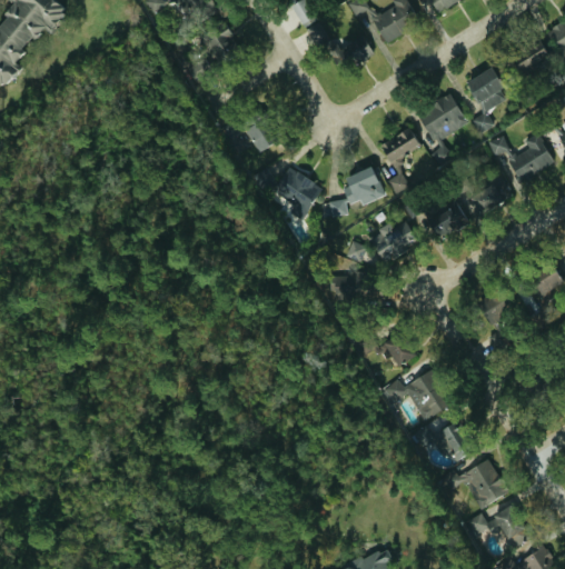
[(66,9),(53,0),(9,0),(12,2),(0,19),(0,87),(1,89),(18,67),(13,63),(30,39),(32,41),(41,29),(48,33),(66,9)]
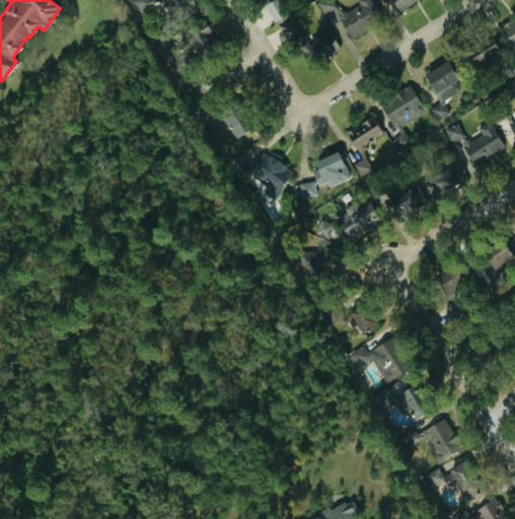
[(289,15),(280,0),(276,0),(267,6),(277,23),(289,15)]
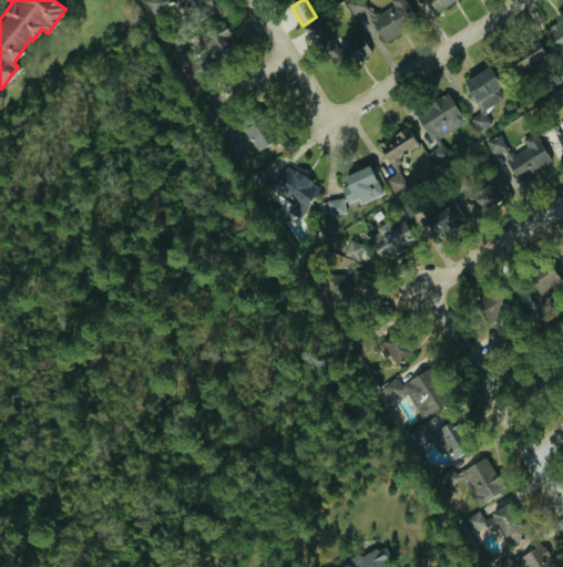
[(379,47),(420,21),(407,0),(391,0),(395,6),(376,17),(365,0),(358,0),(352,3),(379,47)]
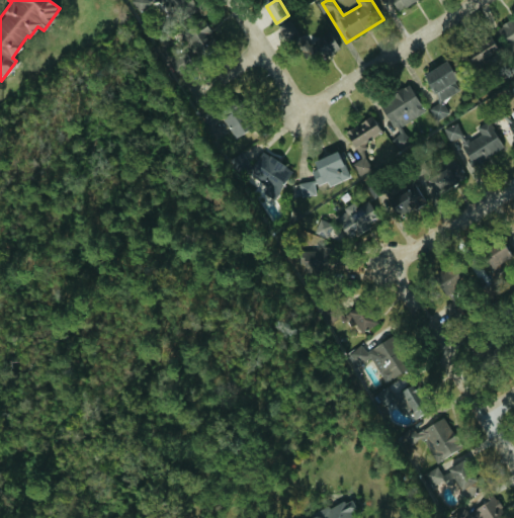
[(394,0),(392,2),(397,12),(418,0),(394,0)]
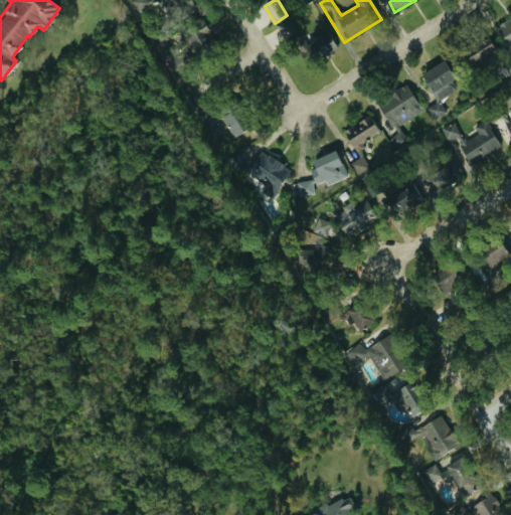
[(277,28),(295,52),(303,46),(308,54),(313,50),(322,62),(342,47),(329,30),(308,45),(289,19),(277,28)]
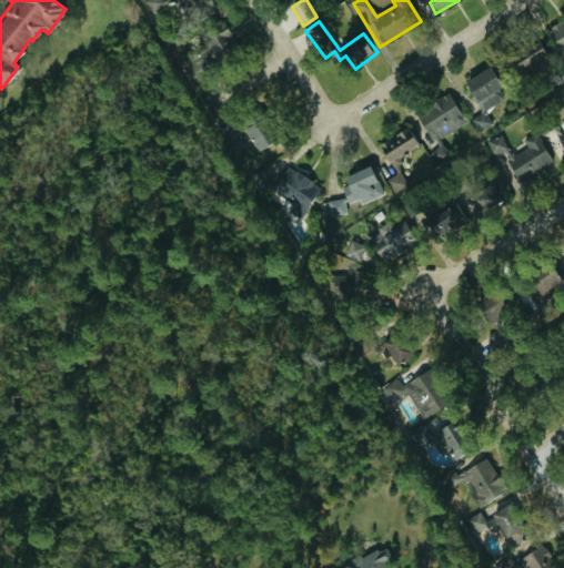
[(563,21),(549,28),(561,54),(563,53),(563,21)]
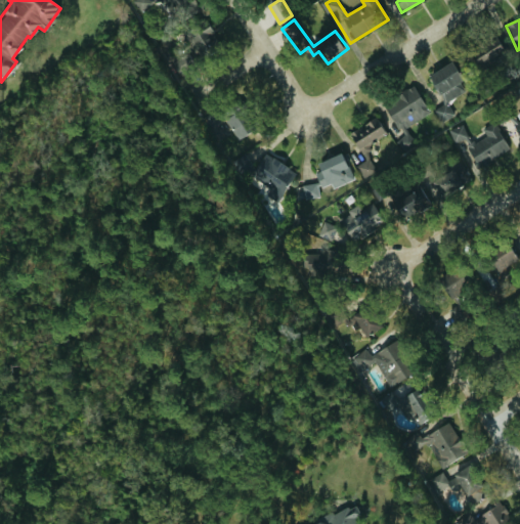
[(202,54),(219,36),(208,25),(190,43),(202,54)]
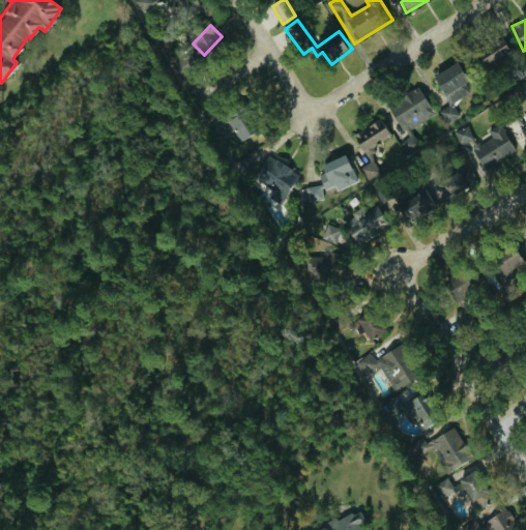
[(512,53),(504,38),(478,51),(487,66),(512,53)]
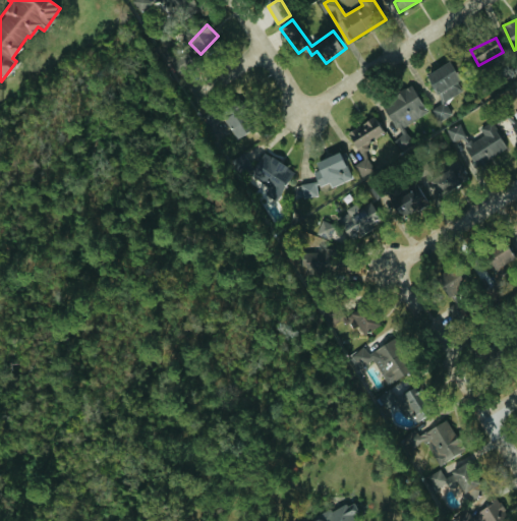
[(465,91),(448,62),(427,75),(445,103),(465,91)]
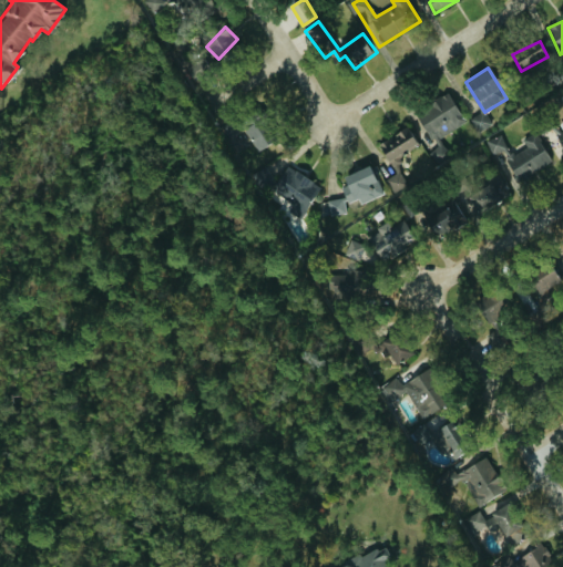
[(440,167),(453,160),(440,138),(467,123),(449,92),(432,102),(436,107),(419,117),(437,148),(431,152),(440,167)]
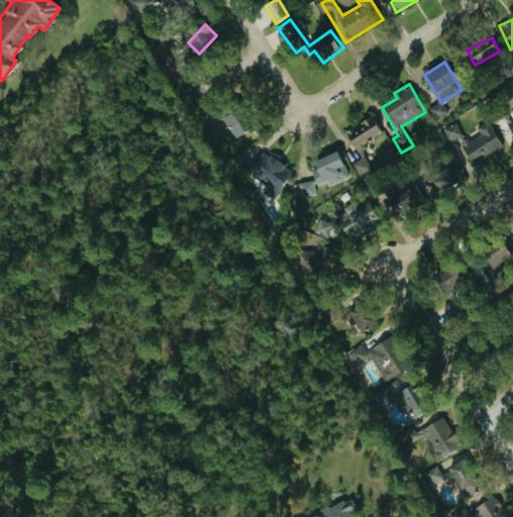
[(430,108),(436,121),(449,114),(443,102),(430,108)]
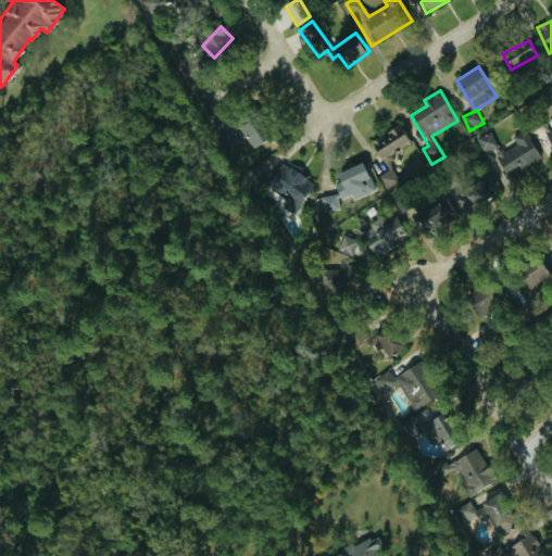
[(389,153),(411,142),(402,126),(372,141),(388,172),(381,176),(388,189),(403,180),(389,153)]
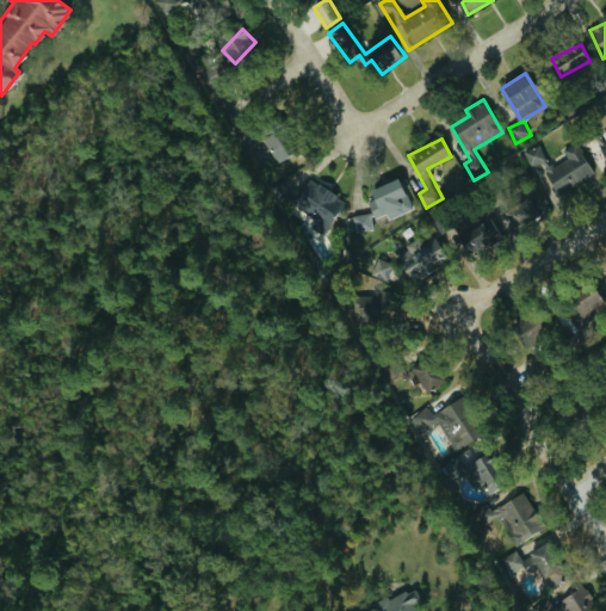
[(525,153),(536,181),(549,176),(556,195),(595,179),(580,143),(564,150),(568,161),(551,168),(542,146),(525,153)]
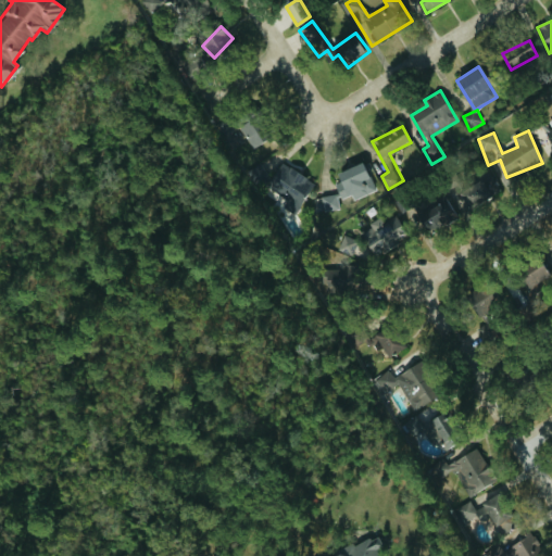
[(377,192),(365,162),(337,174),(340,182),(336,185),(339,192),(316,201),(322,215),(342,206),(339,201),(353,196),(355,200),(377,192)]
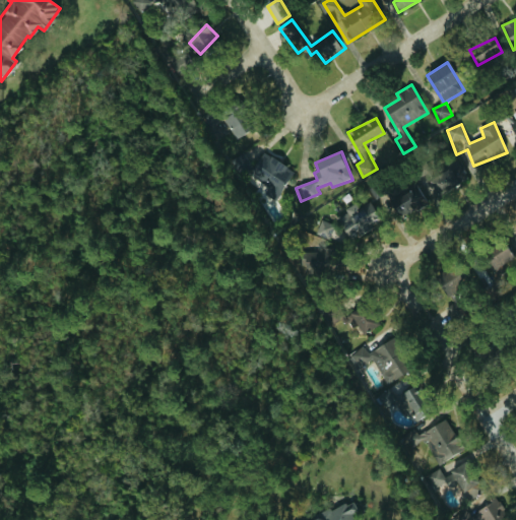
[(271,187),(267,195),(279,201),(296,170),(263,153),(251,177),(271,187)]
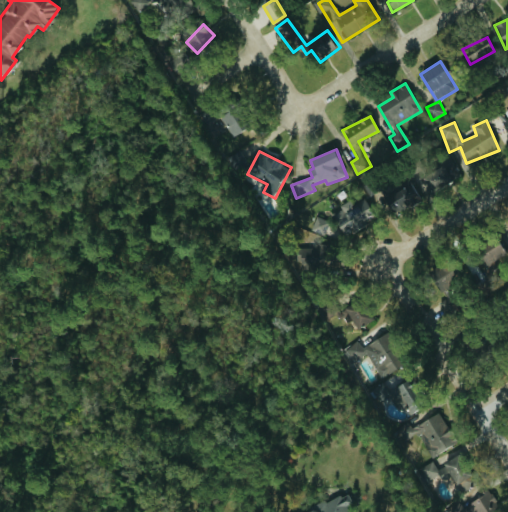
[(431,194),(463,178),(455,161),(423,176),(431,194)]
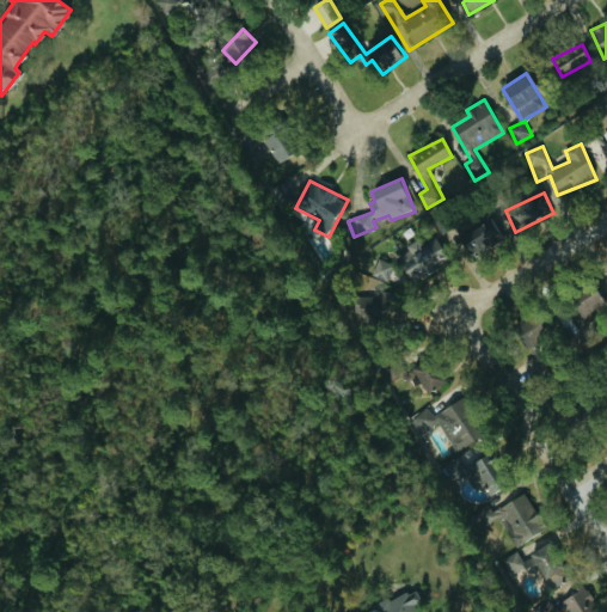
[(466,230),(461,222),(447,231),(465,259),(503,237),(490,215),(466,230)]
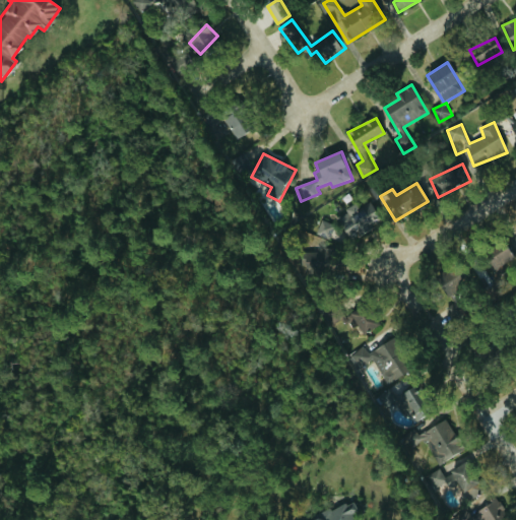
[(358,203),(345,209),(348,217),(340,220),(349,240),(383,224),(373,202),(360,208),(358,203)]
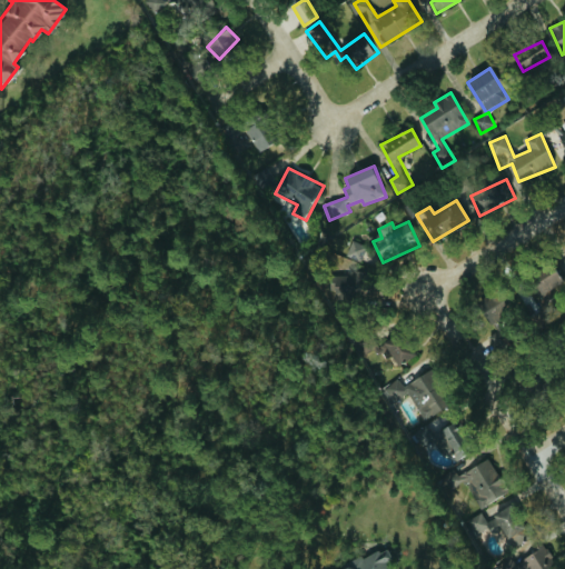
[(528,281),(539,298),(564,281),(553,265),(528,281)]
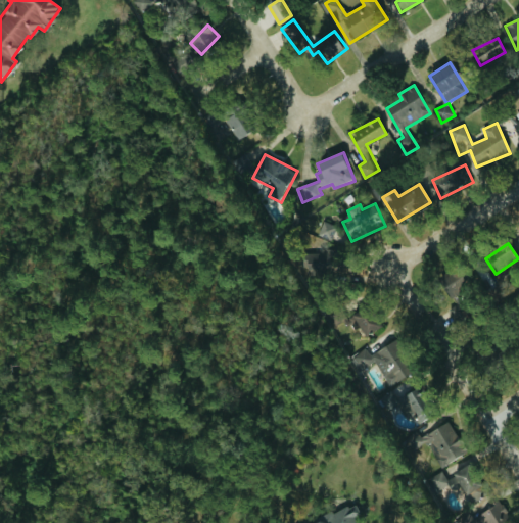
[(309,269),(315,280),(329,272),(325,264),(332,259),(327,250),(313,258),(316,265),(309,269)]
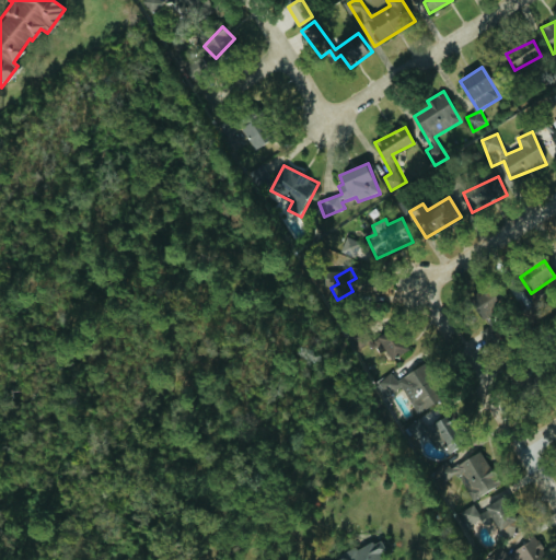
[(384,351),(395,362),(409,347),(389,328),(372,345),(382,353),(384,351)]
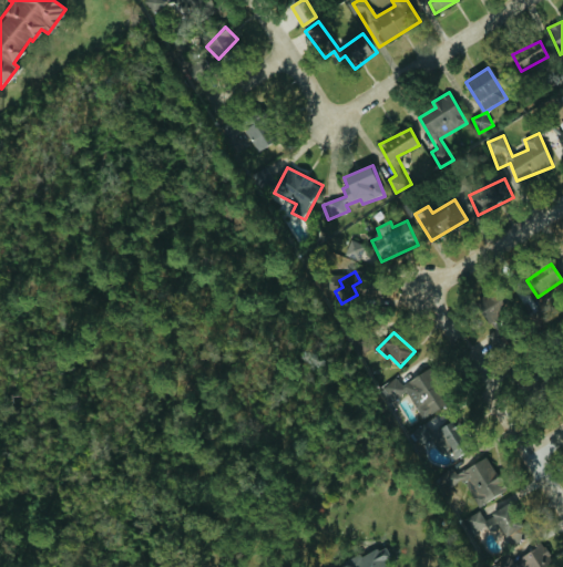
[(405,387),(398,379),(384,389),(392,402),(407,392),(427,419),(448,403),(426,372),(405,387)]
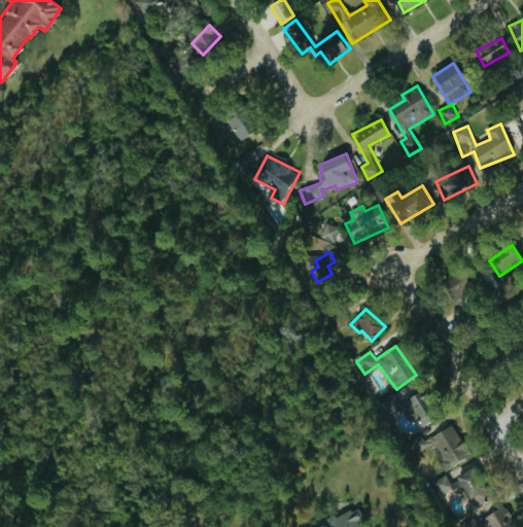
[(414,395),(403,402),(396,394),(384,402),(401,427),(425,412),(414,395)]
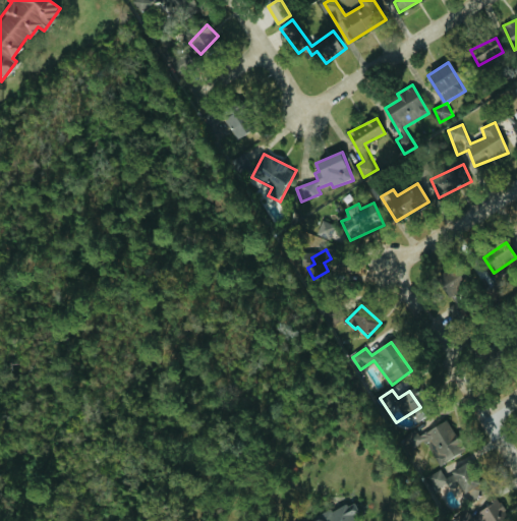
[(423,432),(432,452),(447,446),(449,451),(460,446),(450,422),(423,432)]
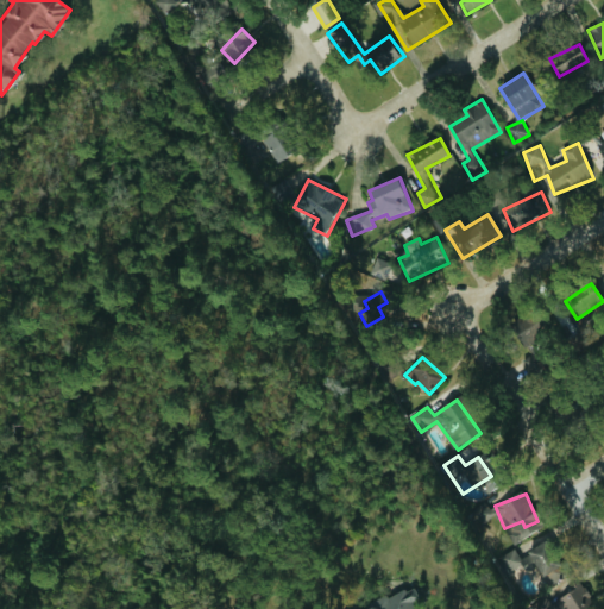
[(560,567),(547,544),(521,558),(516,548),(502,557),(514,579),(536,567),(542,577),(560,567)]
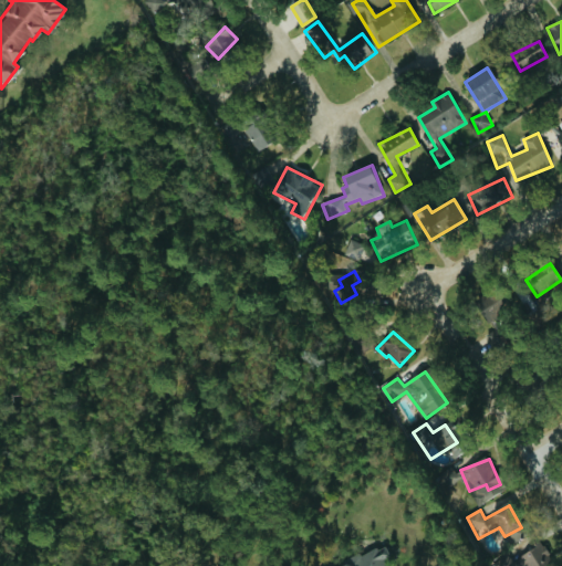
[(543,565),(553,561),(543,544),(518,558),(516,554),(495,565),(543,565)]
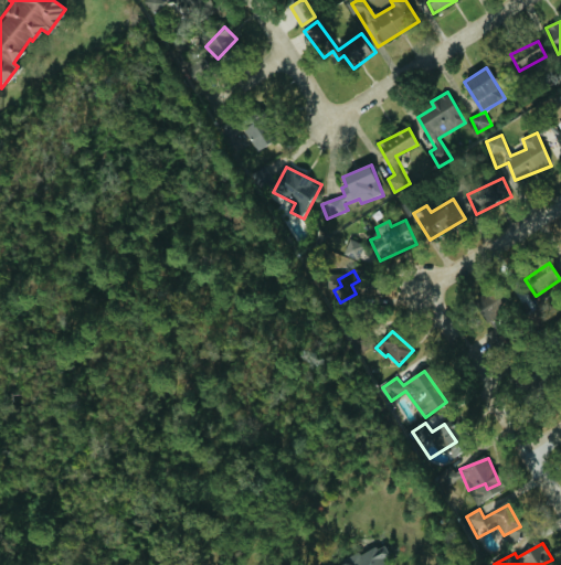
[(385,564),(383,558),(390,555),(385,544),(337,564),(385,564)]
